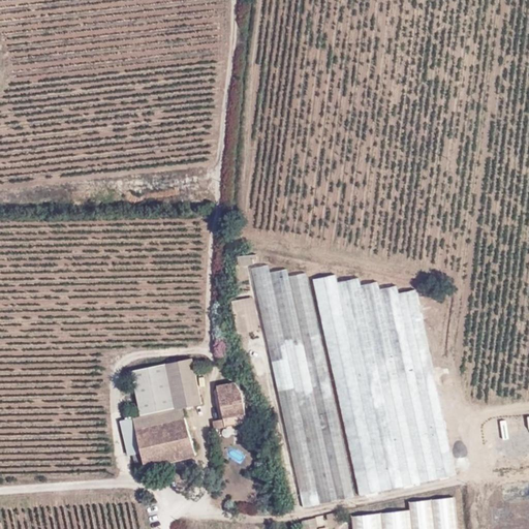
[(254,258),(258,258),(257,253),(238,255),(239,265),(254,263),(254,258)]
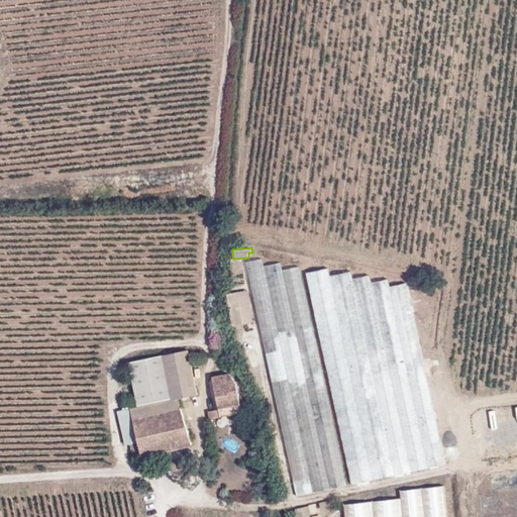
[(280,262),(264,265),(262,259),(247,262),(297,494),(345,484),(299,266),(282,269),(280,262)]
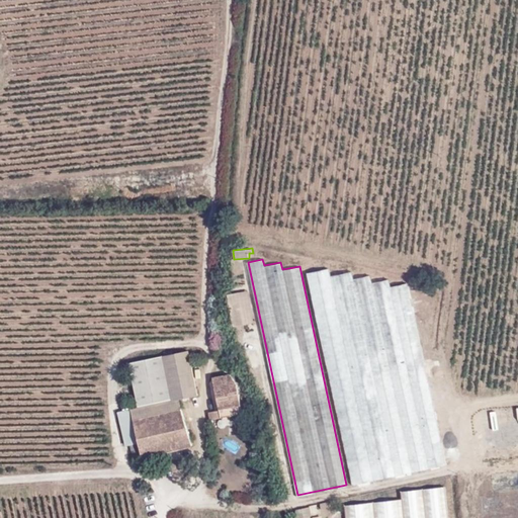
[(330,275),(328,268),(308,272),(340,426),(353,484),(445,464),(406,282),(389,285),(387,278),(371,281),(370,274),(352,277),(351,272),(330,275)]
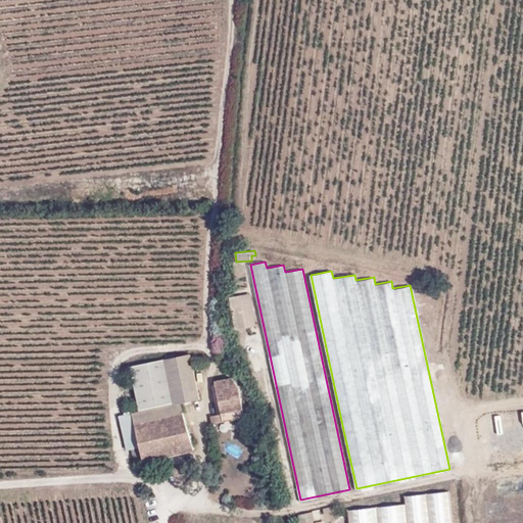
[(251,293),(230,295),(234,329),(255,326),(251,293)]
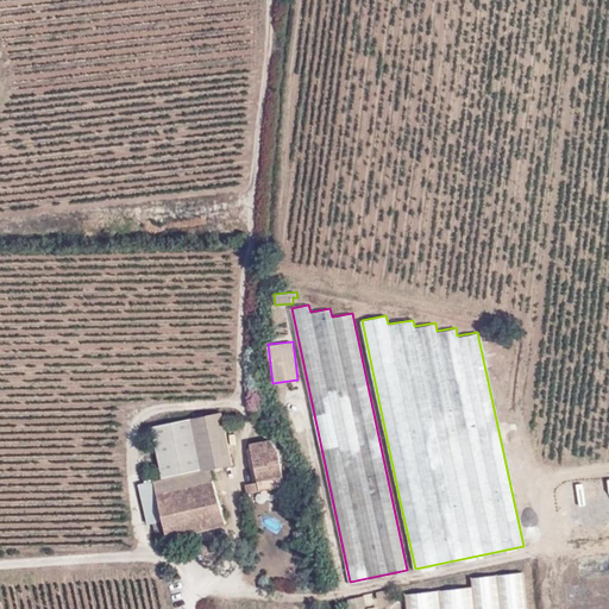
[(230,451),(221,412),(190,419),(203,469),(209,466),(232,462),(230,451)]
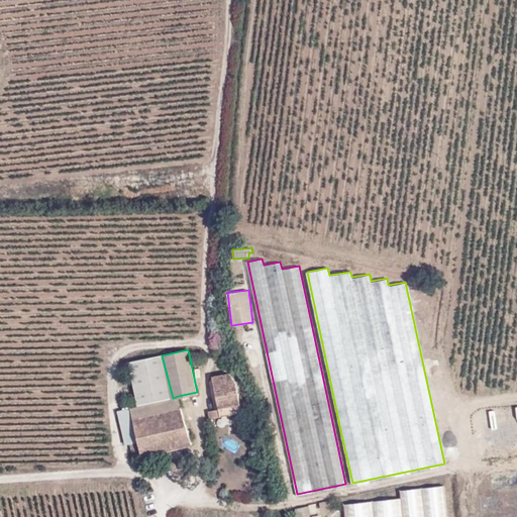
[(173,398),(162,355),(128,364),(138,406),(173,398)]
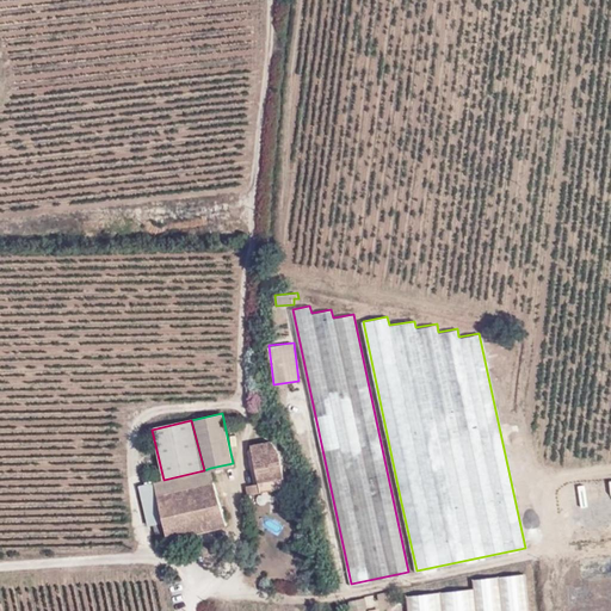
[(278,454),(275,454),(273,443),(250,449),(251,460),(254,460),(260,485),(247,487),(250,497),(261,493),(285,488),(278,454)]
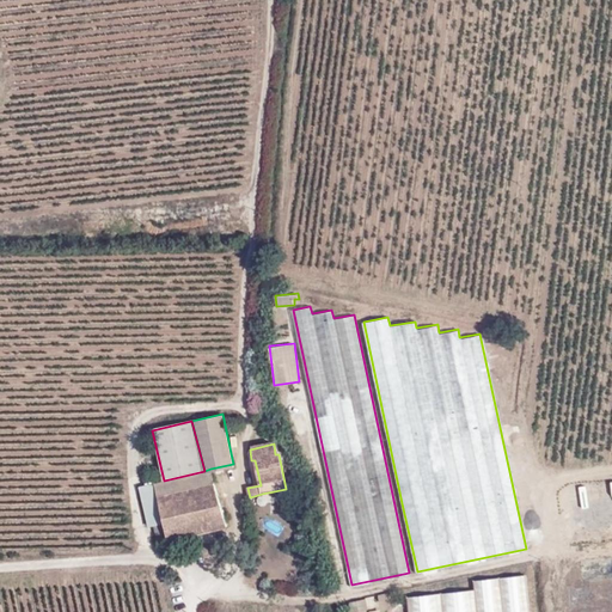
[(210,469),(204,471),(164,481),(155,483),(159,495),(214,482),(210,469)]
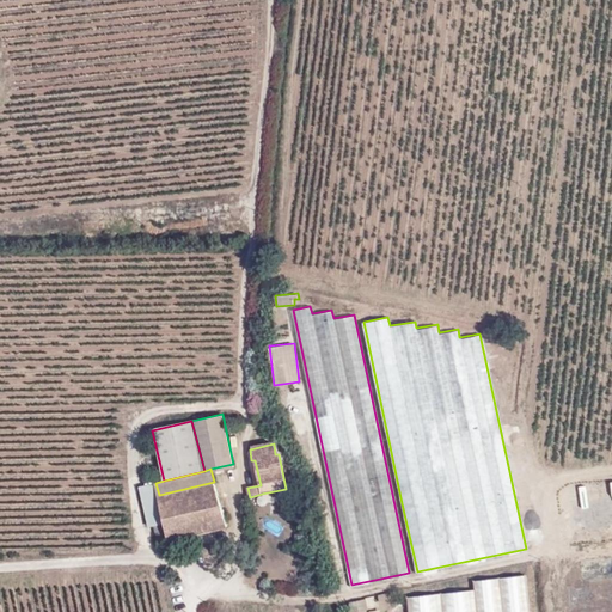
[(225,525),(214,482),(159,495),(165,521),(170,539),(225,525)]
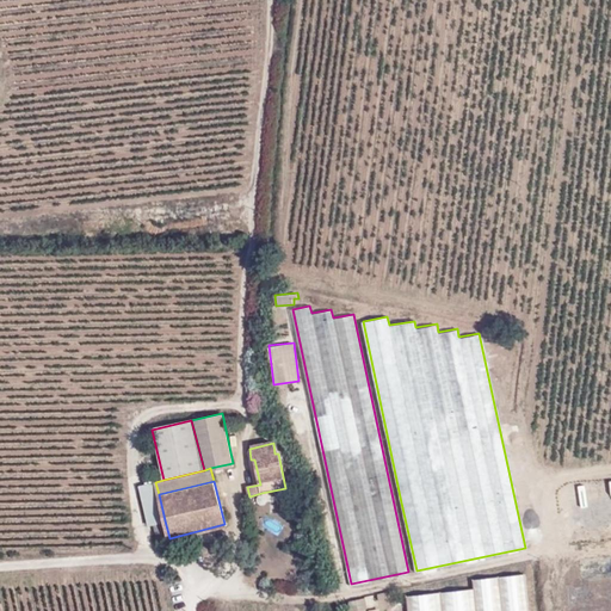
[(150,524),(154,524),(158,541),(170,538),(165,520),(159,494),(155,482),(141,486),(150,524)]
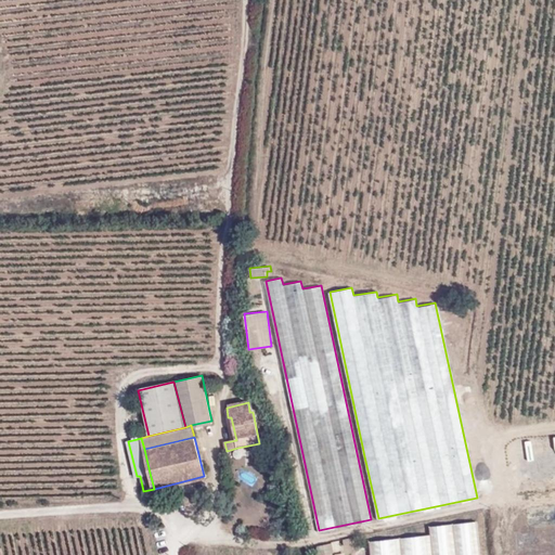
[(370,541),(371,554),(479,554),(477,521),(430,526),(430,534),(370,541)]
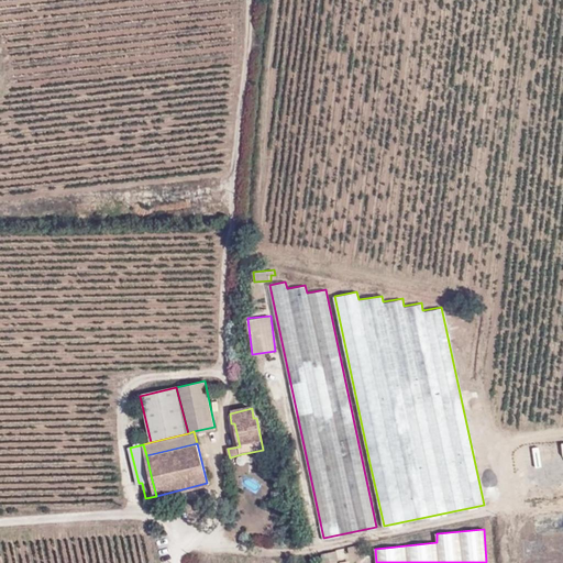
[(350,552),(361,550),(360,543),(349,545),(350,552)]
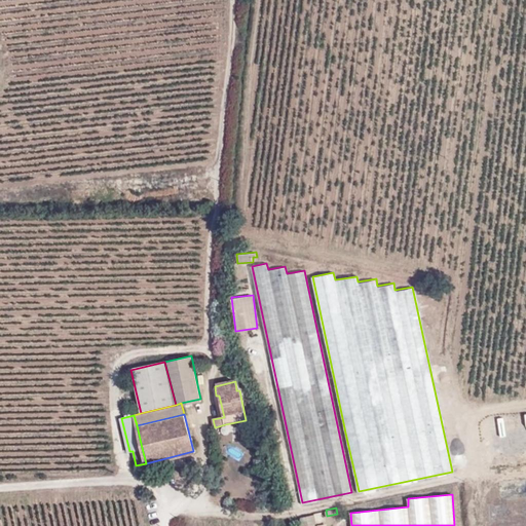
[(300,516),(302,525),(315,522),(313,513),(300,516)]
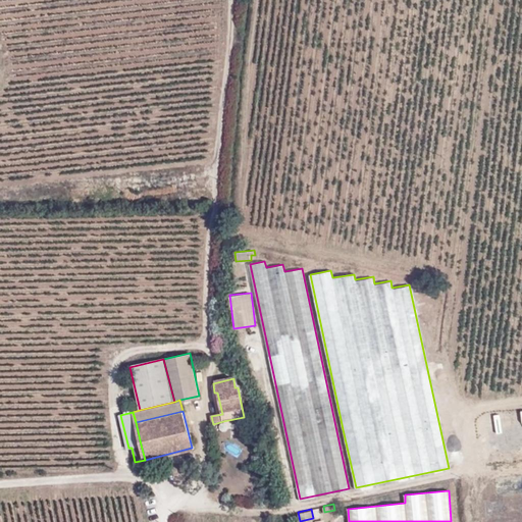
All buildings are outlined.
